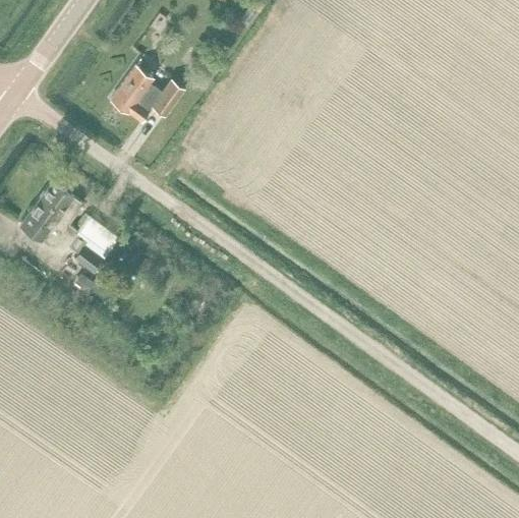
[(258,0),(252,0),(250,3),(261,12),(266,5),(258,0)]
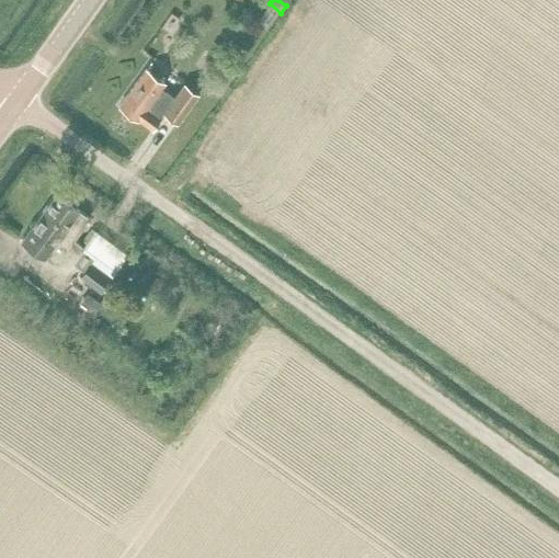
[(201,98),(195,93),(183,86),(174,99),(160,89),(164,83),(146,70),(118,107),(152,132),(160,121),(159,120),(162,114),(180,126),(201,98)]
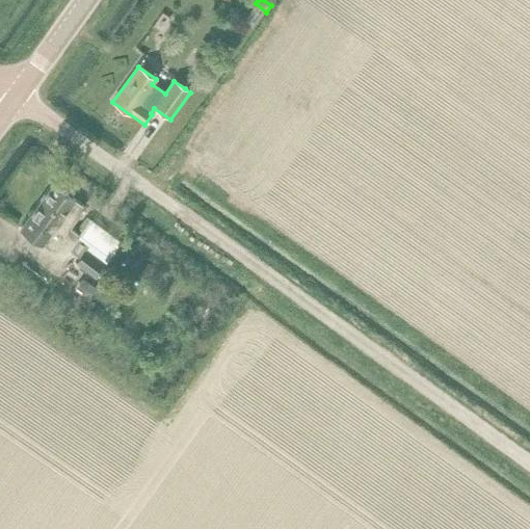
[(53,184),(42,201),(62,216),(59,221),(70,229),(85,209),(75,201),(53,184)]
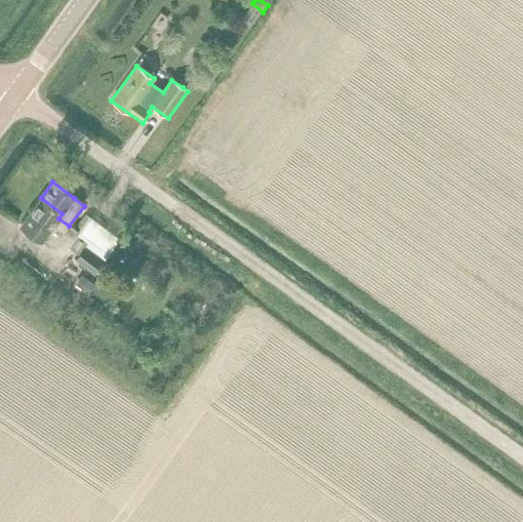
[(37,203),(30,211),(51,228),(58,218),(62,213),(41,198),(37,203)]
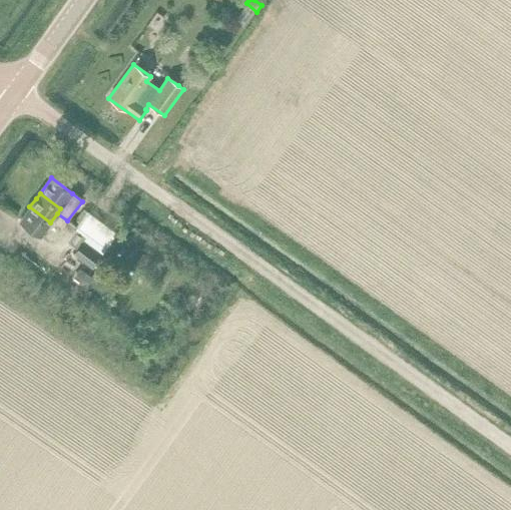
[(29,206),(19,220),(59,250),(66,241),(76,227),(67,220),(57,213),(50,222),(29,206)]
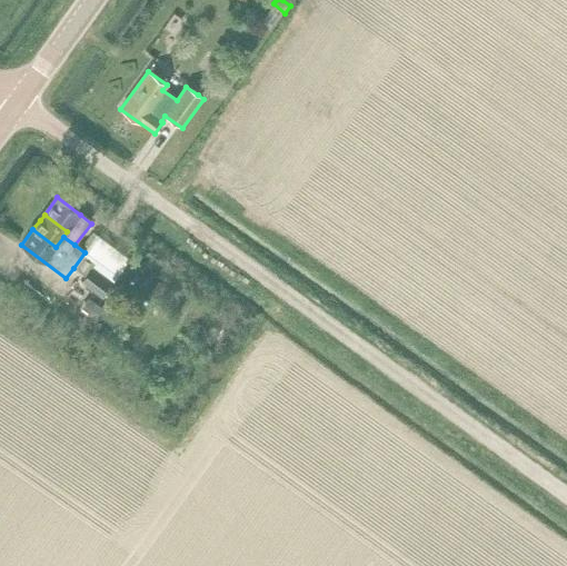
[(85,252),(73,268),(86,277),(91,269),(113,285),(131,260),(97,235),(85,252)]
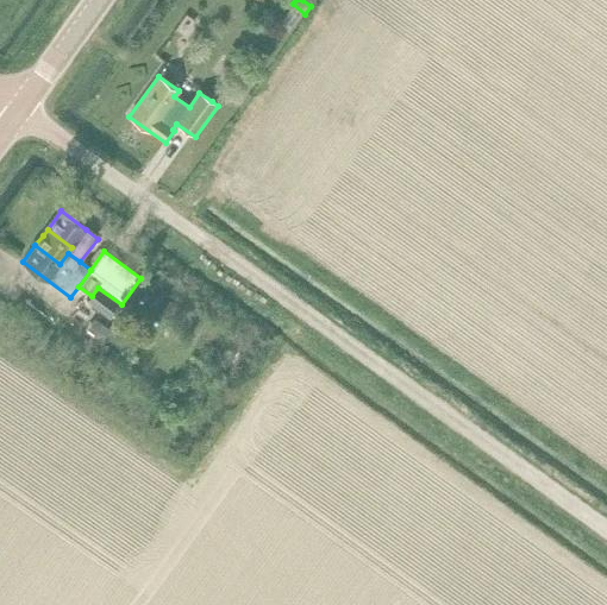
[(92,296),(87,303),(110,320),(121,304),(98,288),(92,296)]
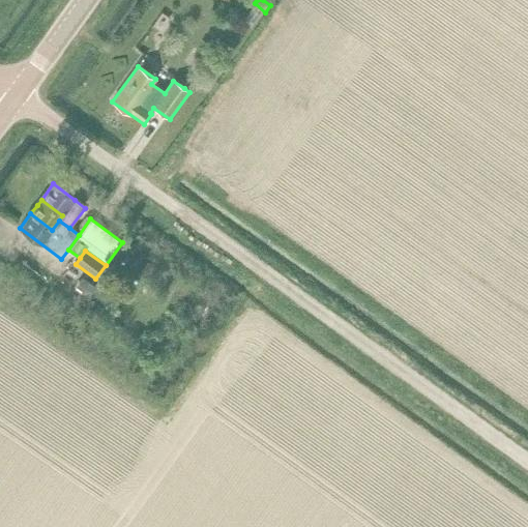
[(90,299),(98,288),(84,277),(76,289),(90,299)]
